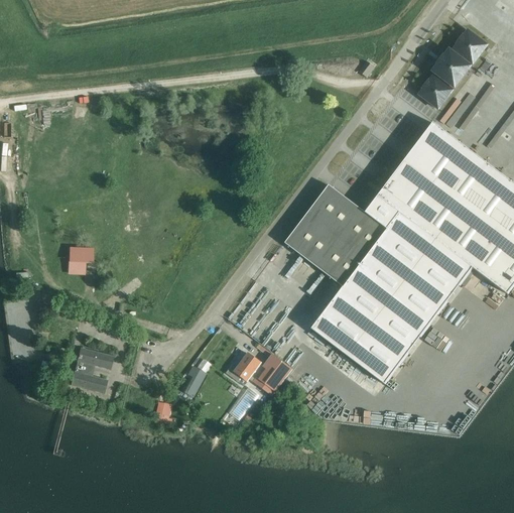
[(467,26),(451,47),(472,63),(488,42),(467,26)]
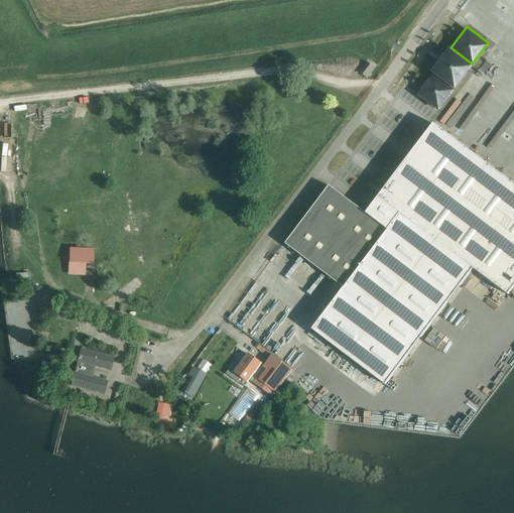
[(437,62),(432,70),(454,86),(470,63),(447,48),(443,54),(442,55),(442,54),(437,61),(437,62)]
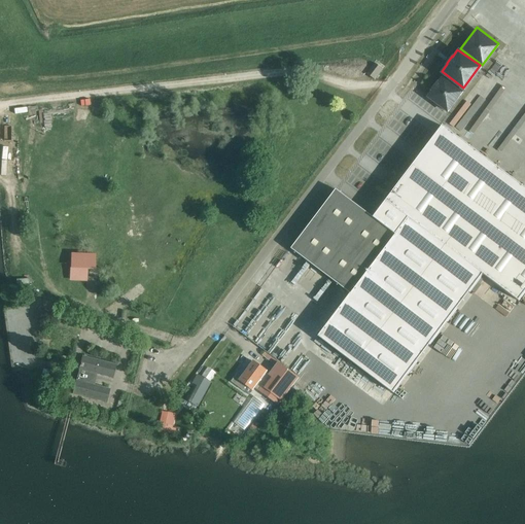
[(373,60),(365,71),(373,77),(381,66),(373,60)]
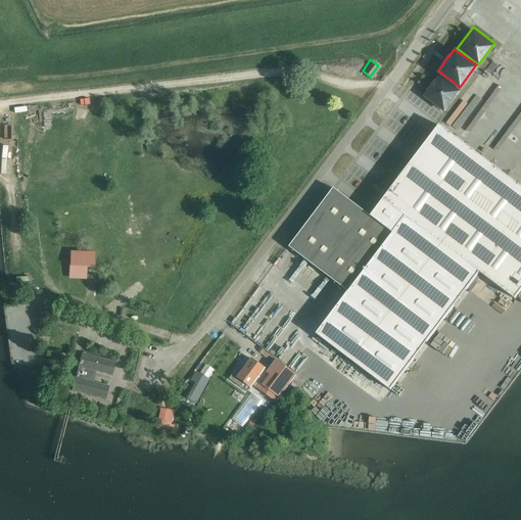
[(424,94),(443,108),(458,89),(438,75),(434,80),(433,80),(427,87),(428,88),(424,94)]
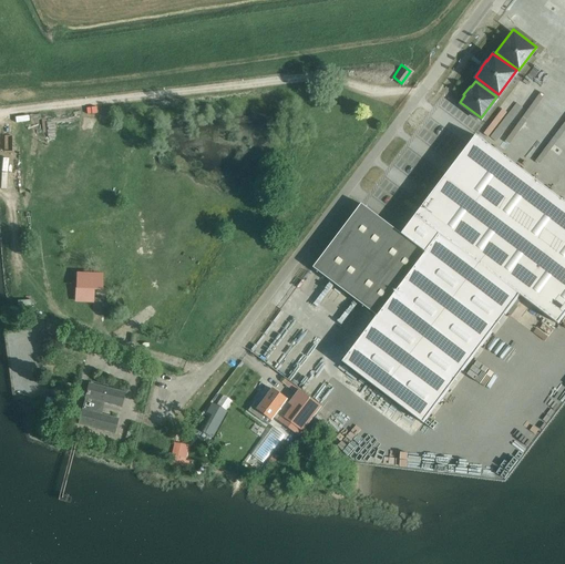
[(564,201),(474,133),(455,159),(400,232),(360,201),(312,265),(376,313),(341,359),(422,420),(519,293),(556,321),(564,309),(564,201)]
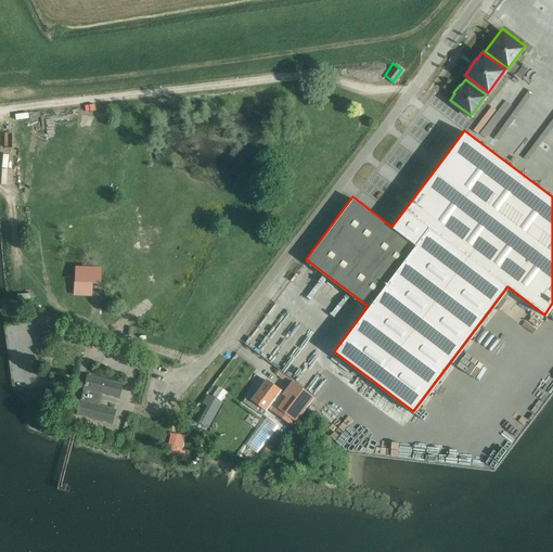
[(415,184),(410,180),(402,191),(408,195),(415,184)]
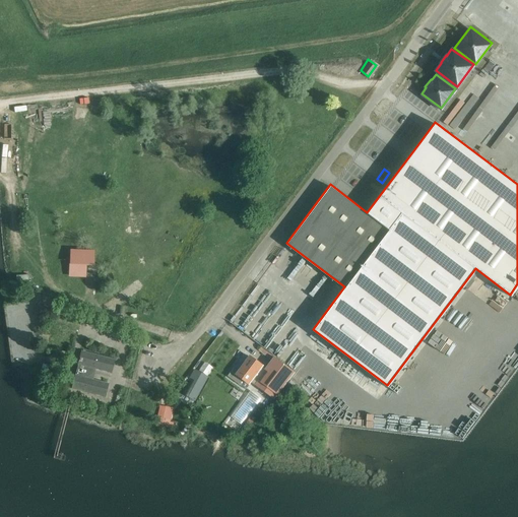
[(82,263),(88,263),(88,250),(71,250),(70,256),(71,256),(71,272),(81,272),(82,263)]
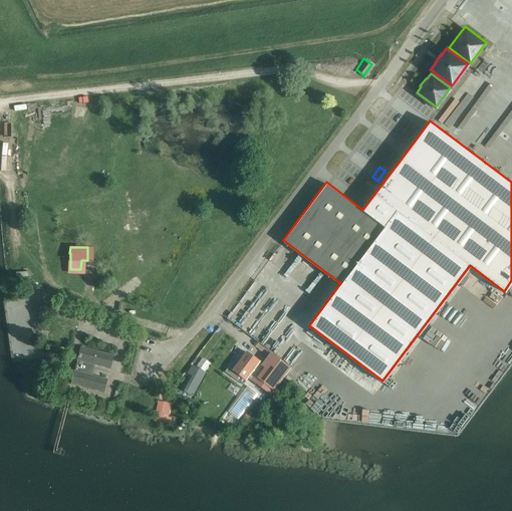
[(79,344),(69,381),(101,390),(104,376),(83,371),(86,360),(107,365),(110,353),(79,344)]
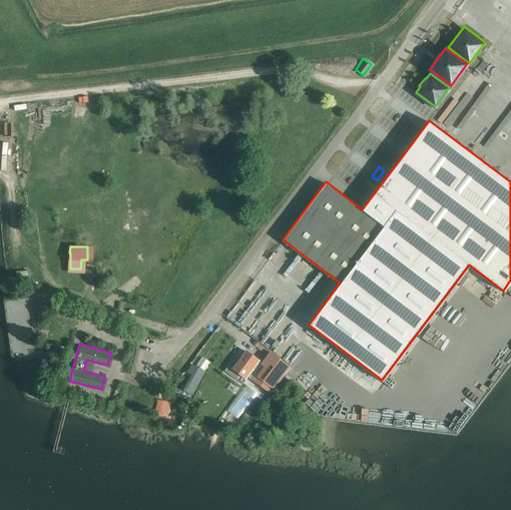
[(245,349),(234,363),(229,360),(223,369),(234,377),(237,373),(243,378),(259,359),(245,349)]
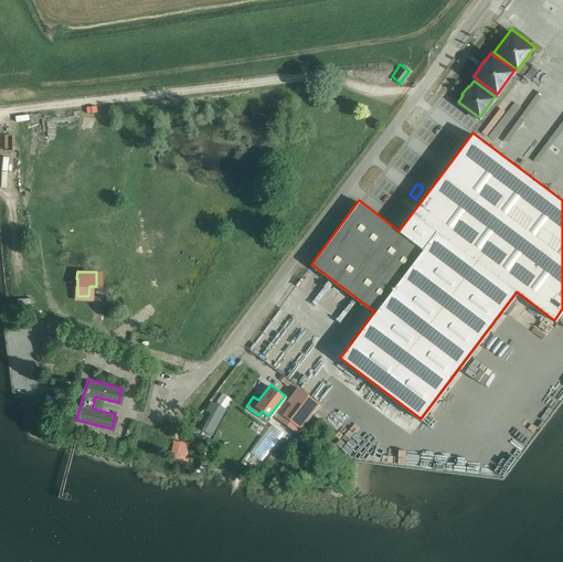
[(290,402),(283,413),(278,410),(274,415),(297,433),(307,417),(319,403),(296,385),(286,399),(290,402)]
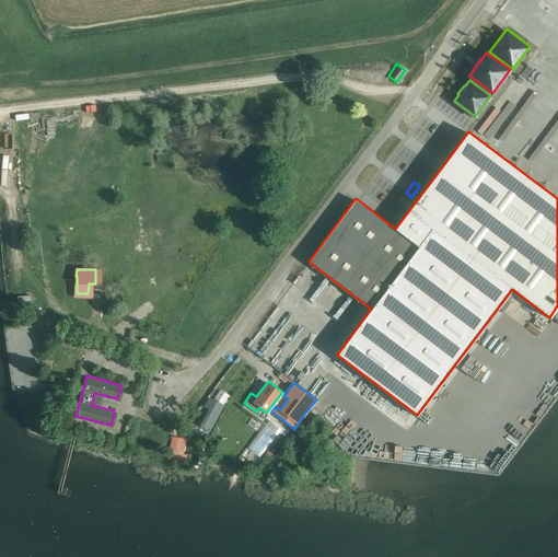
[(223,406),(210,396),(204,405),(208,409),(197,425),(206,430),(223,406)]
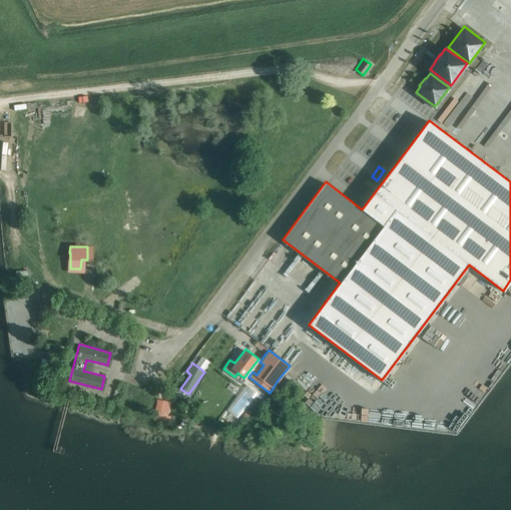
[(259,391),(247,383),(227,408),(239,416),(259,391)]
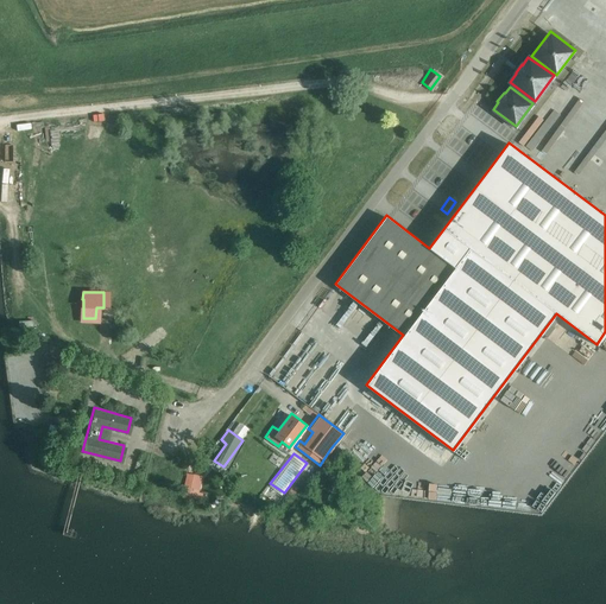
[(193,466),(189,471),(183,481),(181,495),(201,500),(202,490),(190,488),(190,483),(197,485),(203,471),(194,468),(193,466)]
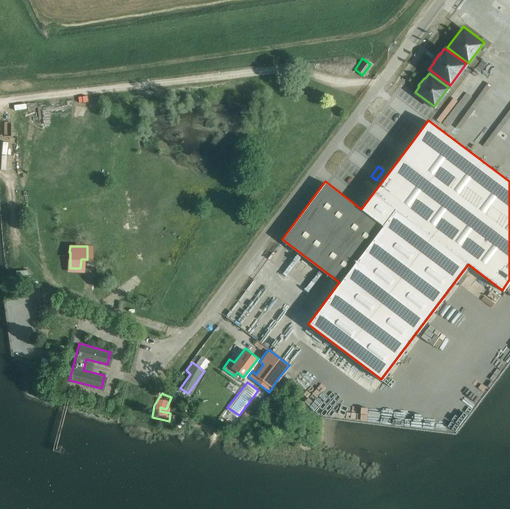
[(246,406),(240,414),(244,417),(250,409),(246,406)]
